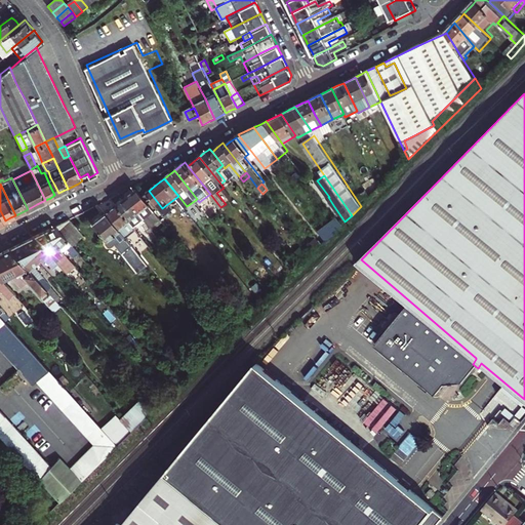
[(155,230),(158,233),(160,231),(149,215),(153,212),(158,218),(161,216),(138,187),(133,191),(128,195),(155,230)]
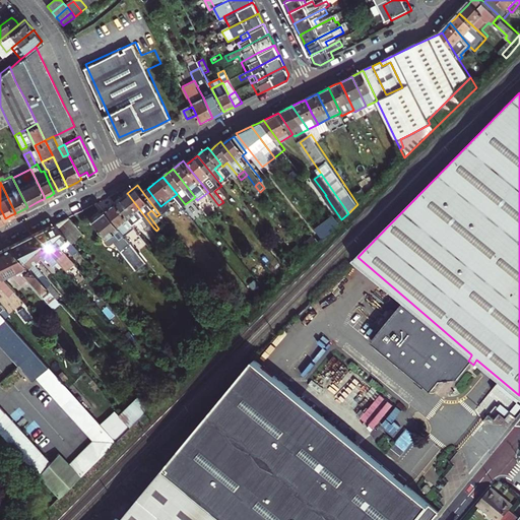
[(355,192),(351,195),(355,201),(360,198),(355,192)]
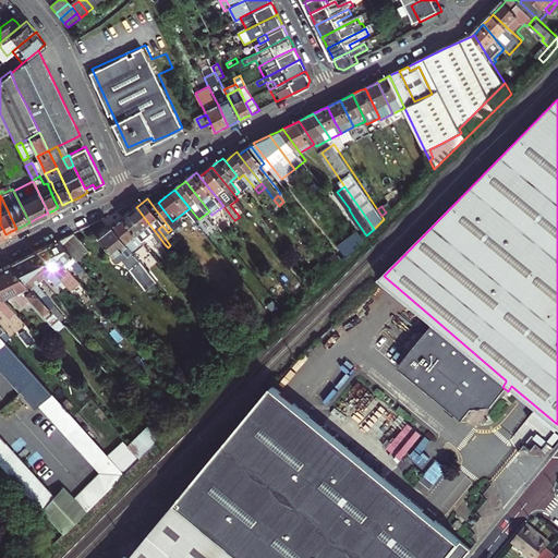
[(165,250),(168,247),(165,244),(136,207),(131,211),(125,216),(144,240),(148,237),(152,233),(155,238),(165,250)]
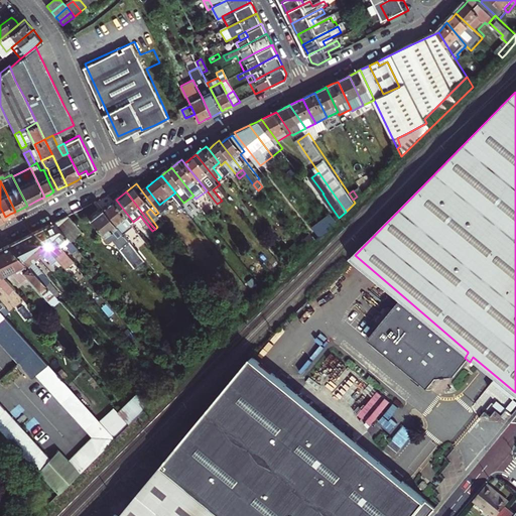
[(133,222),(116,200),(111,203),(106,207),(124,231),(134,223),(133,222)]
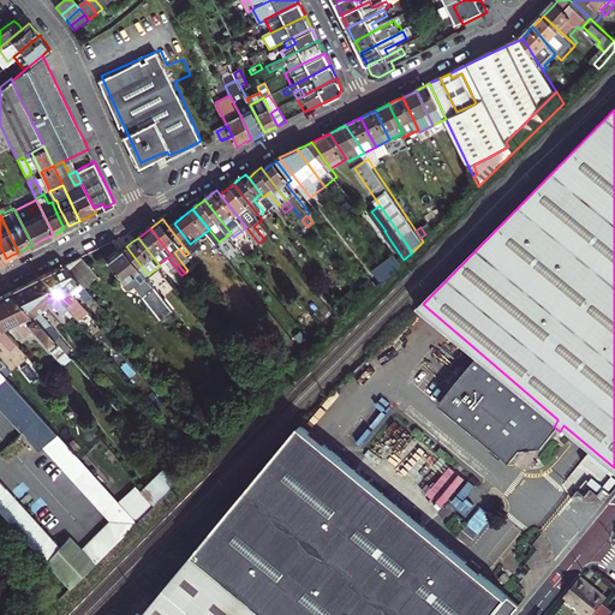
[(148,275),(126,246),(119,254),(111,260),(126,279),(126,282),(130,287),(133,287),(141,281),(149,292),(157,286),(148,275)]
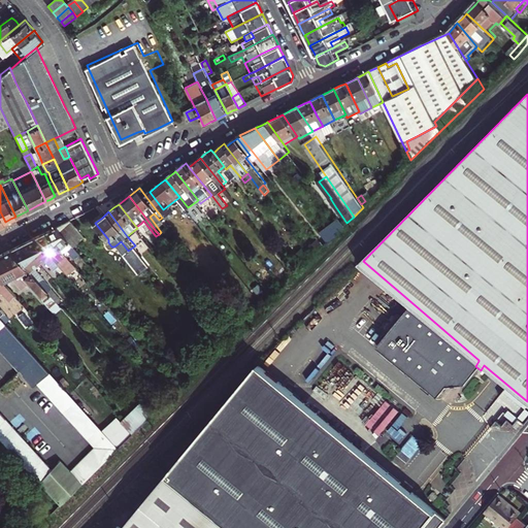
[(343,225),(338,219),(327,227),(333,235),(343,225)]
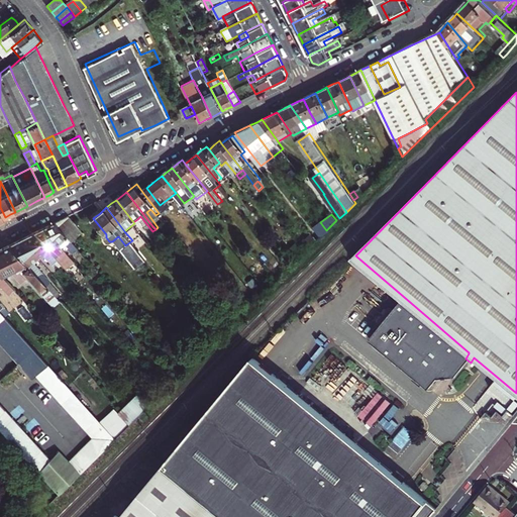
[(60,224),(73,241),(80,236),(66,219),(63,222),(60,224)]
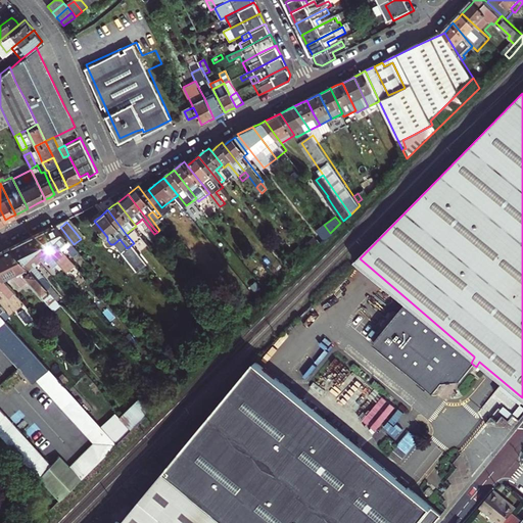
[(80,250),(74,244),(60,227),(57,224),(52,226),(46,229),(64,249),(69,245),(77,253),(80,250)]
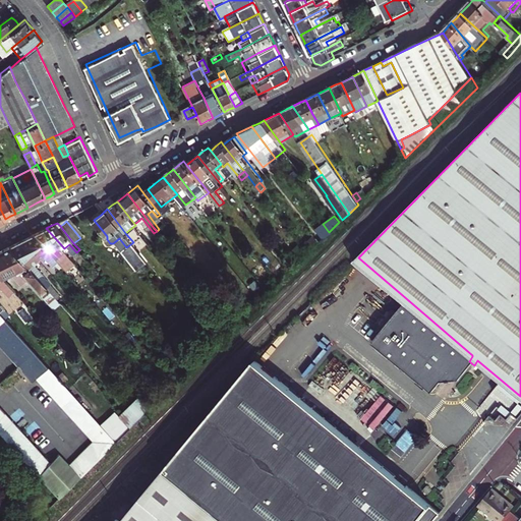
[(329,232),(323,224),(315,229),(323,238),(329,232)]
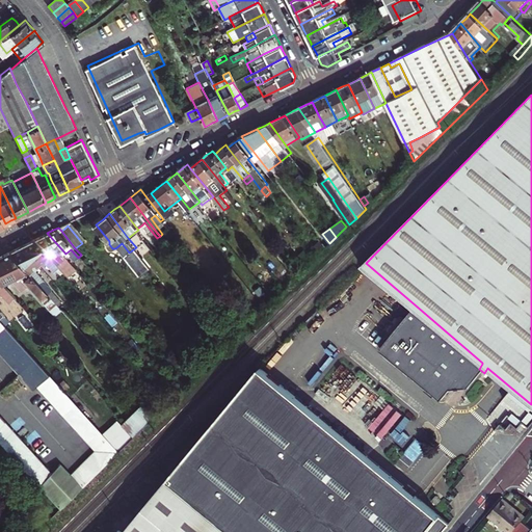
[(61,264),(71,275),(79,269),(65,254),(47,233),(42,235),(36,238),(61,264)]
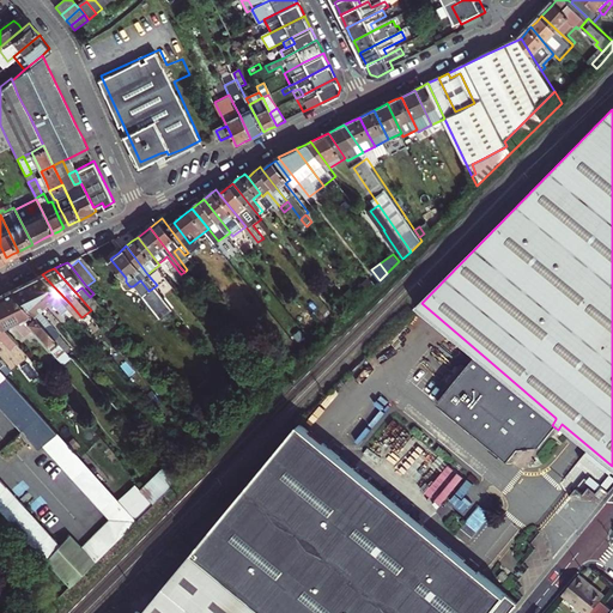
[(28,280),(14,287),(58,335),(62,332),(52,317),(43,308),(54,298),(65,310),(71,304),(42,274),(28,280)]
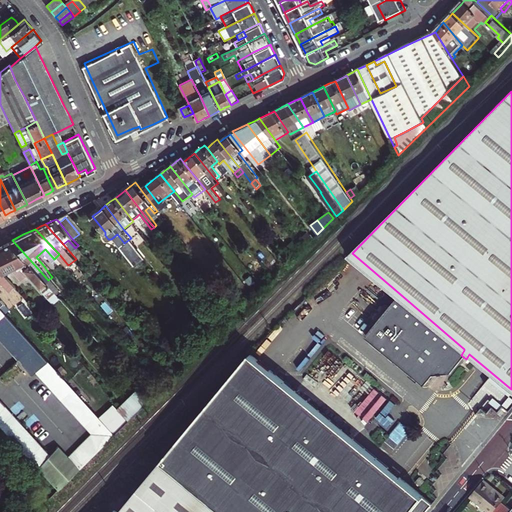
[(131,238),(124,243),(139,262),(146,257),(131,238)]
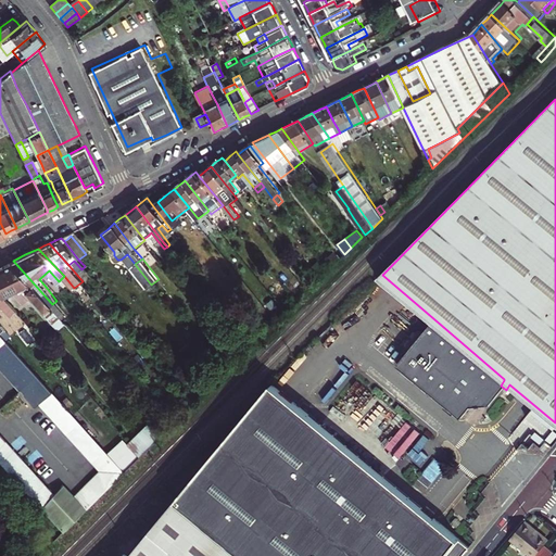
[(52,304),(13,261),(0,267),(0,289),(5,294),(14,290),(25,302),(33,297),(47,312),(53,305),(52,304)]
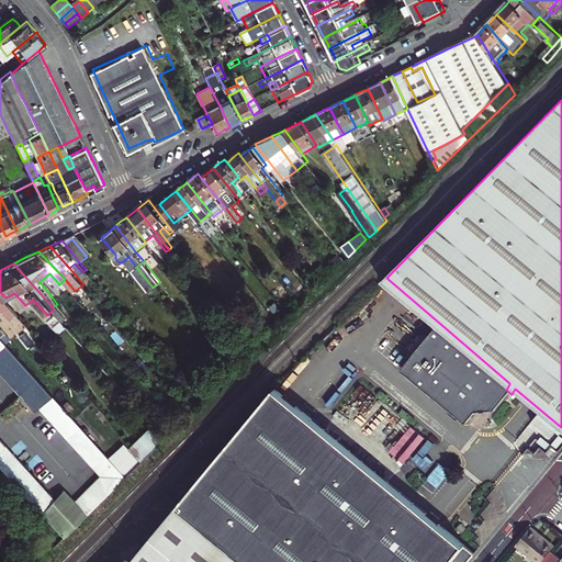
[(19,312),(6,298),(0,302),(0,310),(10,321),(19,312)]
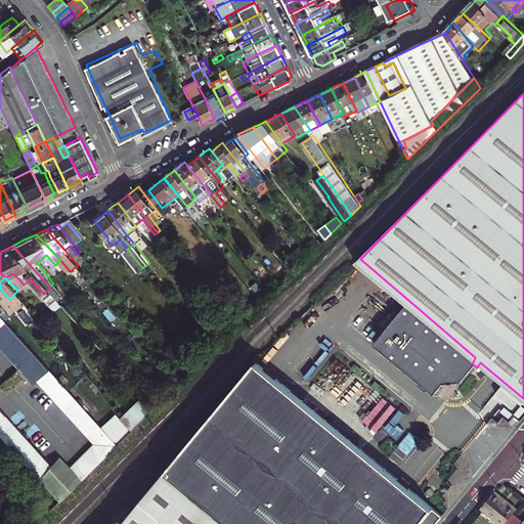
[(63,303),(50,288),(44,294),(45,294),(57,308),(63,303)]
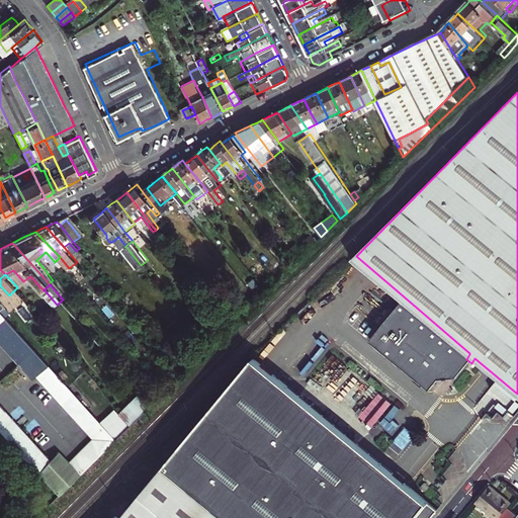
[(469,353),(405,297),(371,337),(428,385),(437,374),(452,374),(469,353)]
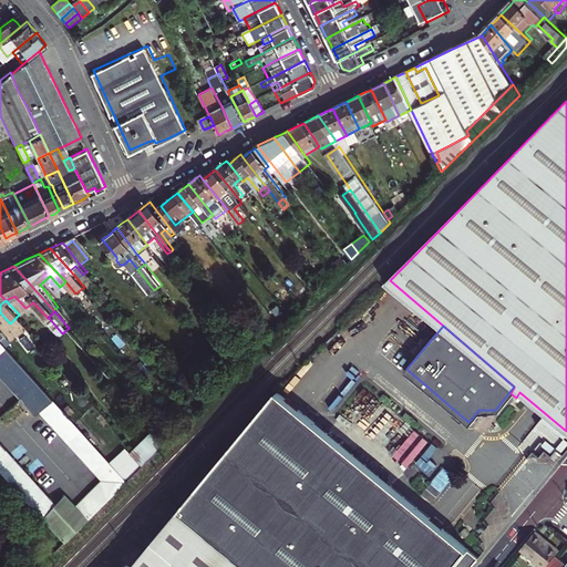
[(41,516),(64,543),(83,524),(113,494),(130,478),(114,462),(44,385),(1,338),(0,336),(0,377),(7,384),(35,416),(40,412),(103,482),(75,507),(64,495),(54,504),(41,516)]
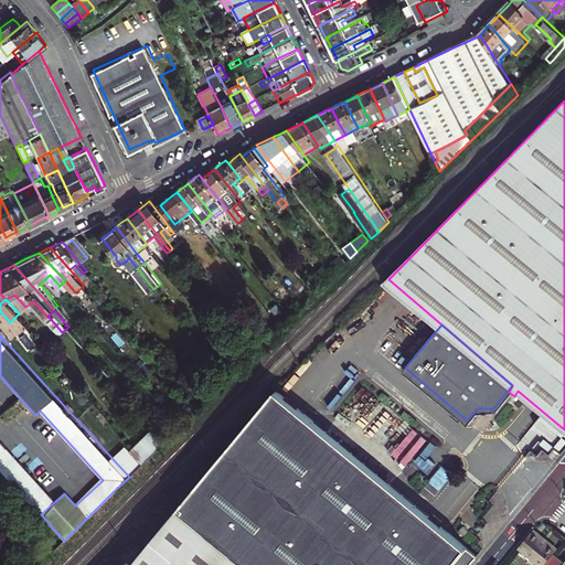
[(259,406),(172,488),(185,502),(180,509),(247,564),(469,564),(480,553),(484,547),(479,543),(284,381),(259,406)]
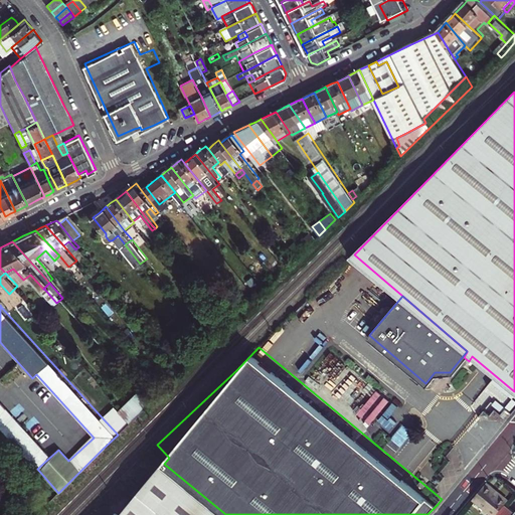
[(514,396),(496,380),(490,388),(501,397),(513,407),(514,404),(514,396)]
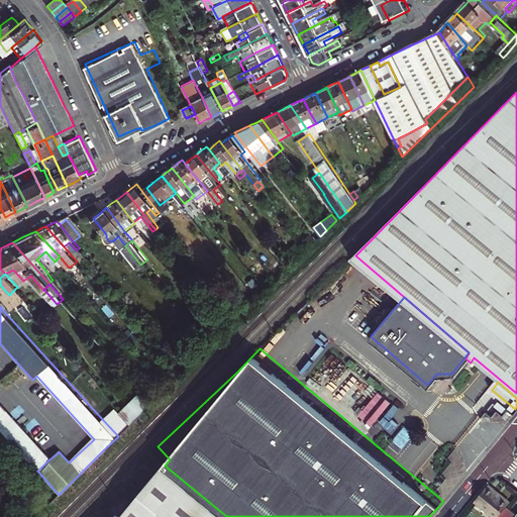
[(144,388),(121,412),(131,422),(154,399),(144,388)]
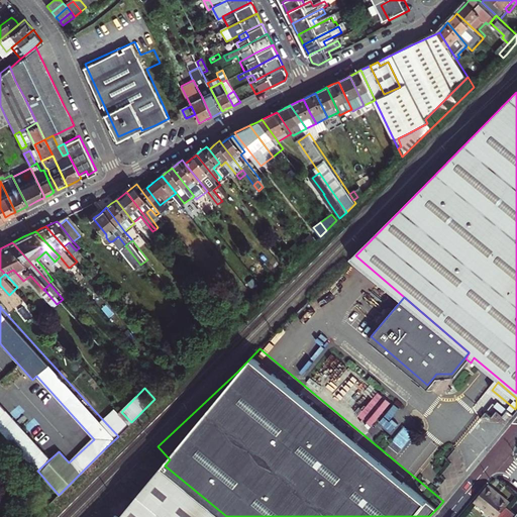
[(0,428),(37,471),(49,459),(0,403),(0,428)]
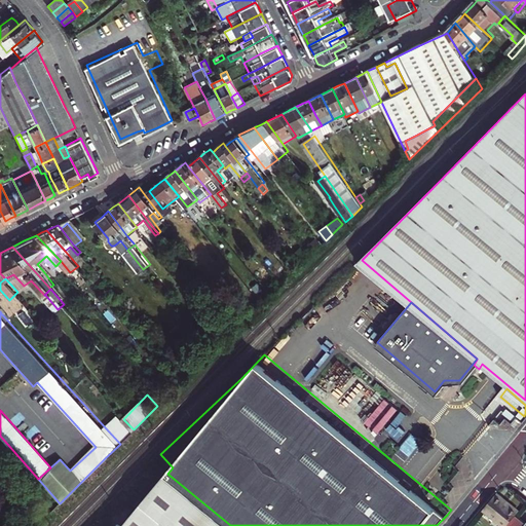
[(406,416),(402,413),(384,433),(399,444),(403,440),(404,441),(411,431),(407,427),(400,437),(392,431),(406,416)]
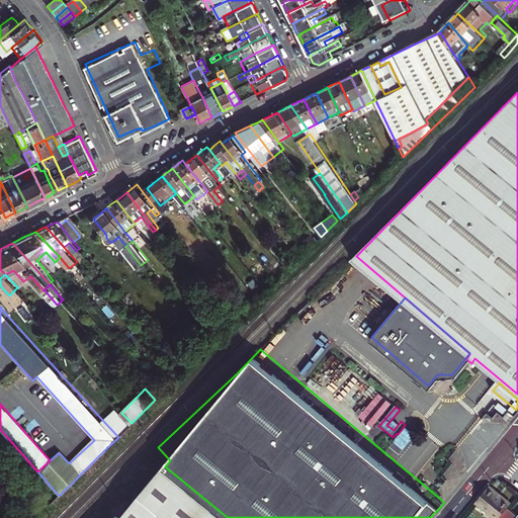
[(118,408),(104,422),(118,437),(132,423),(121,413),(118,408)]
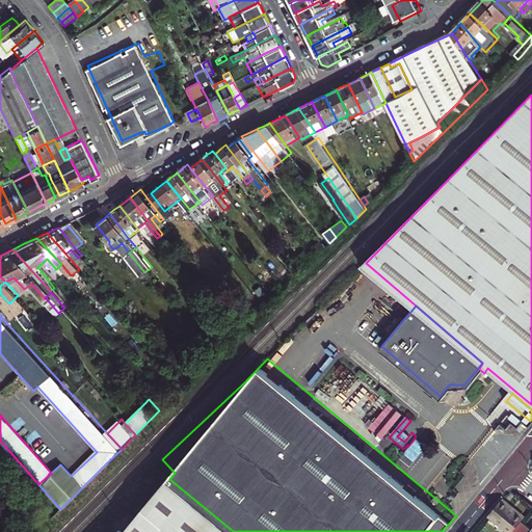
[(233,531),(169,479),(166,482),(161,488),(125,531),(233,531)]
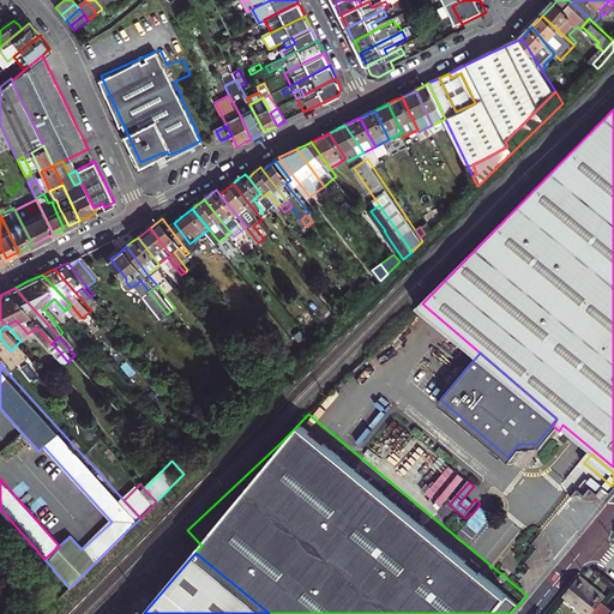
[(517,567),(511,563),(506,569),(512,572),(517,567)]
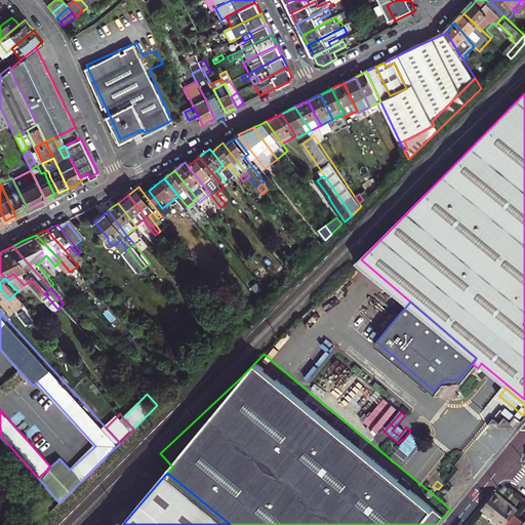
[(483,510),(501,524),(505,524),(517,512),(507,502),(495,494),(483,510)]
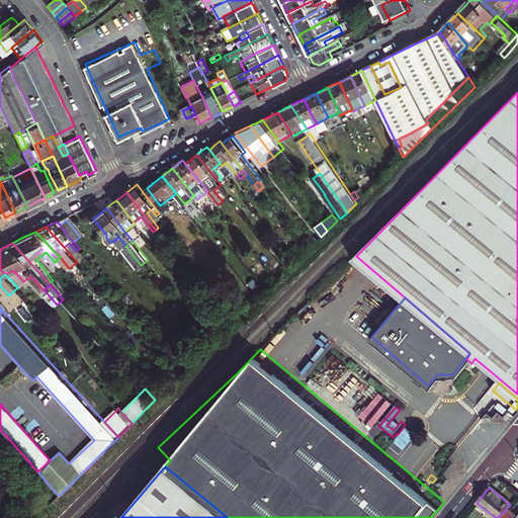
[(517,517),(517,516),(508,508),(499,517),(517,517)]
